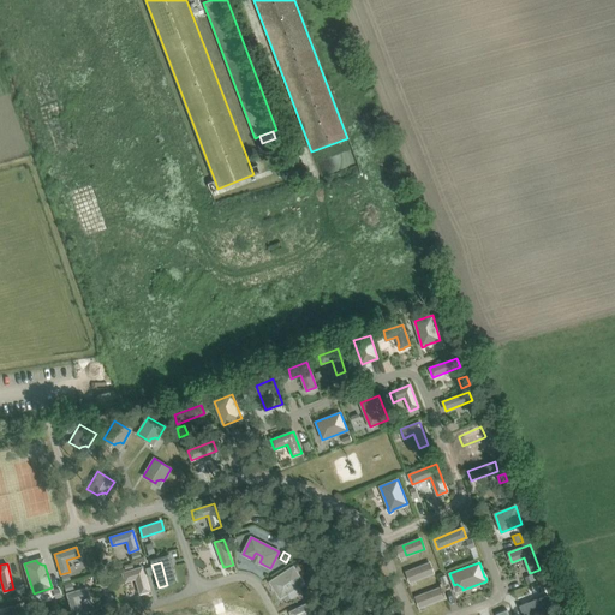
[(429,563),(411,569),(416,580),(434,573),(429,563)]
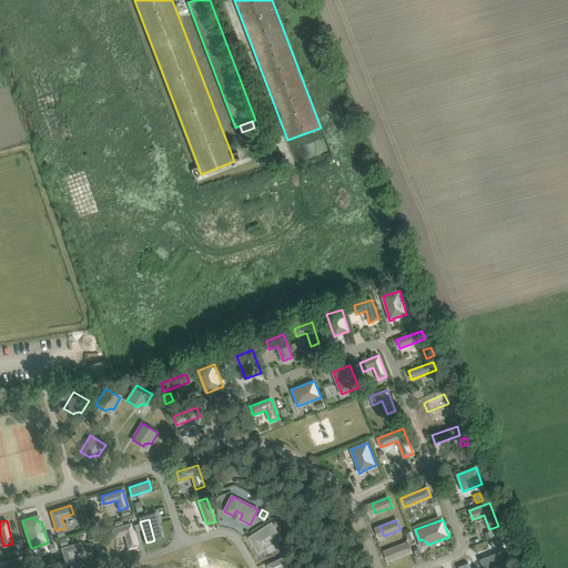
[(129,548),(137,546),(131,524),(112,528),(114,537),(124,535),(129,548)]
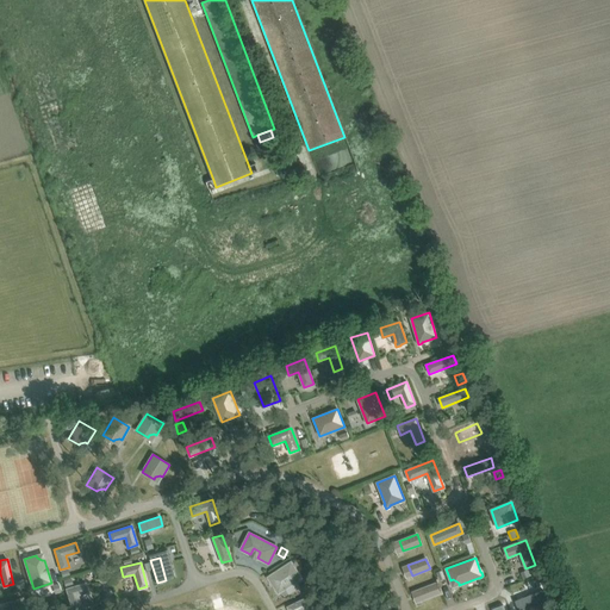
[(291,562),(268,577),(279,593),(302,578),(291,562)]
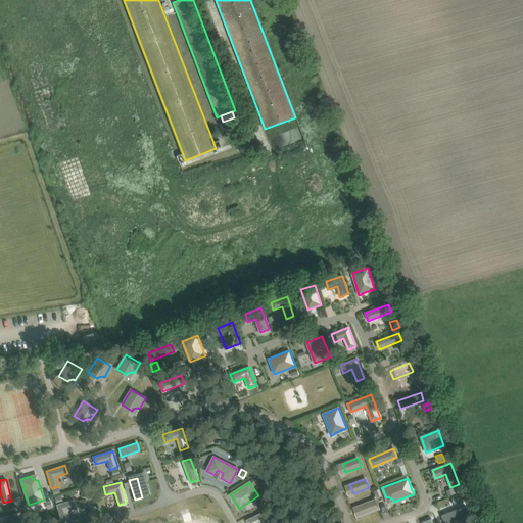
[(56,505),(61,522),(65,522),(70,522),(66,510),(76,508),(73,500),(56,505)]
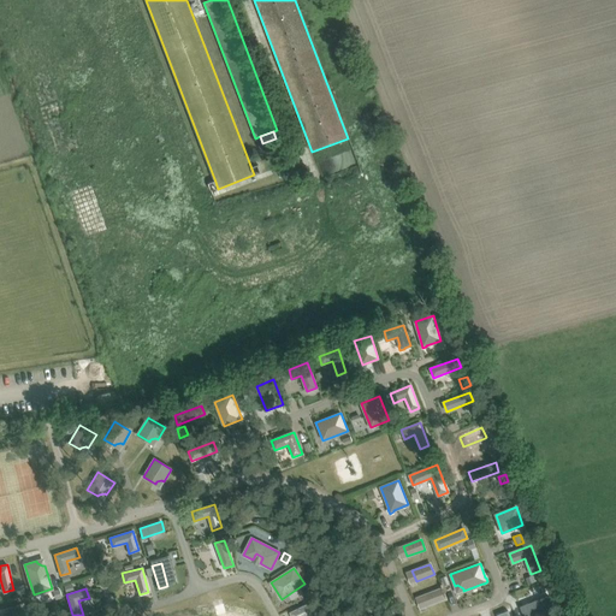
[(439,590),(421,596),(426,606),(443,599),(439,590)]
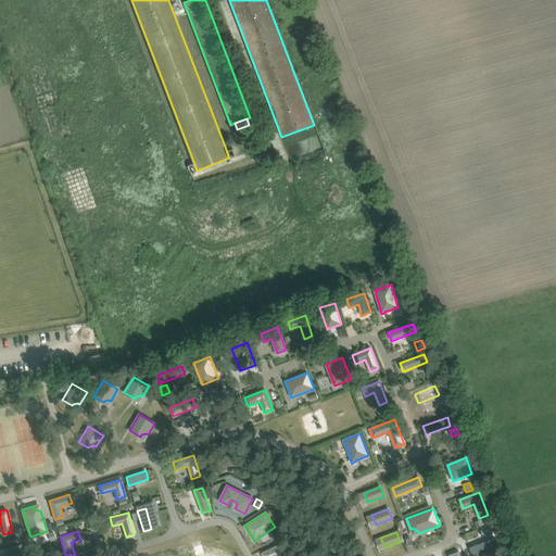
[(490,539),(469,547),(471,555),(493,555),(501,553),(497,544),(493,546),(490,539)]
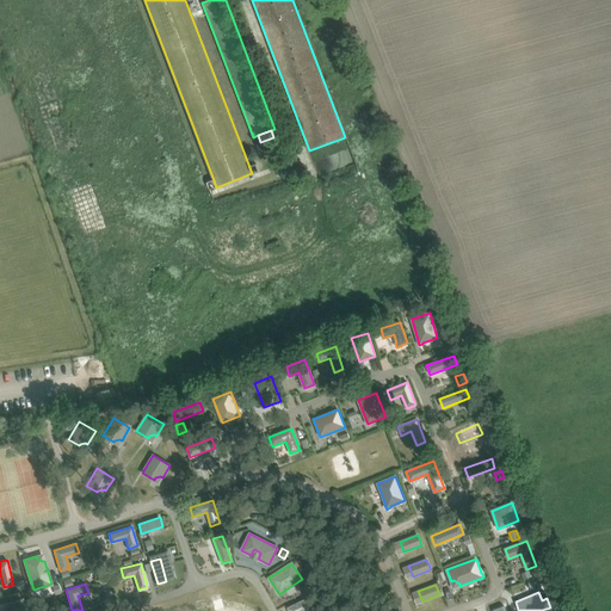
[(288,608),(289,610),(302,610),(306,610),(315,610),(309,597),(288,608)]
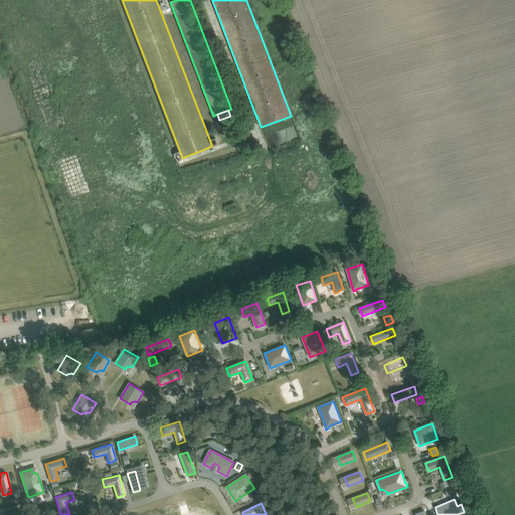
[(19,504),(12,505),(14,513),(21,511),(19,504)]
